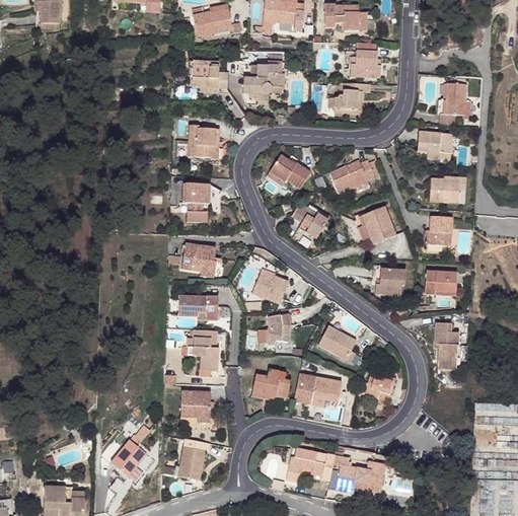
[(40,0),(41,9),(40,21),(58,21),(58,2),(60,2),(60,0),(40,0)]
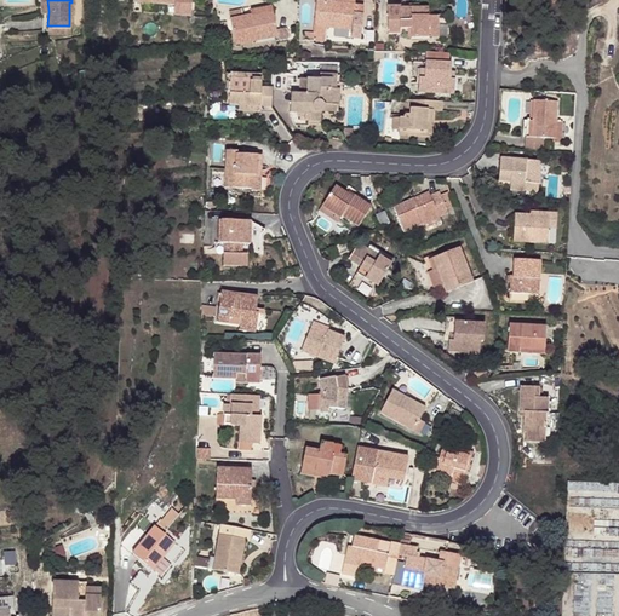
[(173,0),(173,10),(189,11),(190,0),(173,0)]
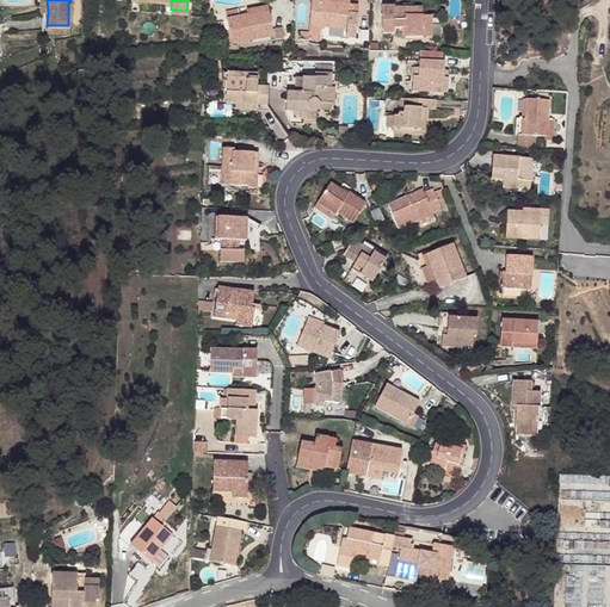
[(321,24),(346,26),(349,2),(350,0),(312,0),(309,24),(321,24)]
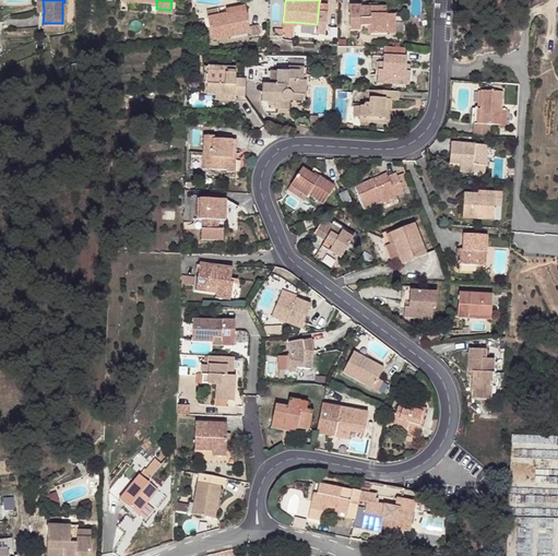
[(329,2),(319,2),(317,24),(317,28),(317,30),(327,31),(329,2)]
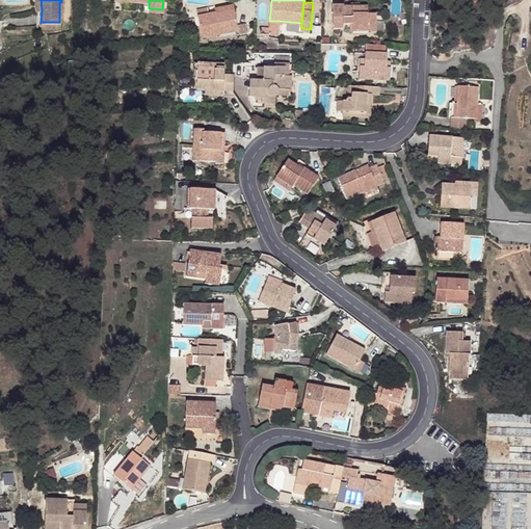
[(351,31),(368,31),(368,21),(376,21),(376,12),(368,12),(368,5),(359,5),(359,8),(353,8),(353,5),(343,5),(343,2),(333,2),(333,27),(343,27),(344,23),(351,23),(351,31)]
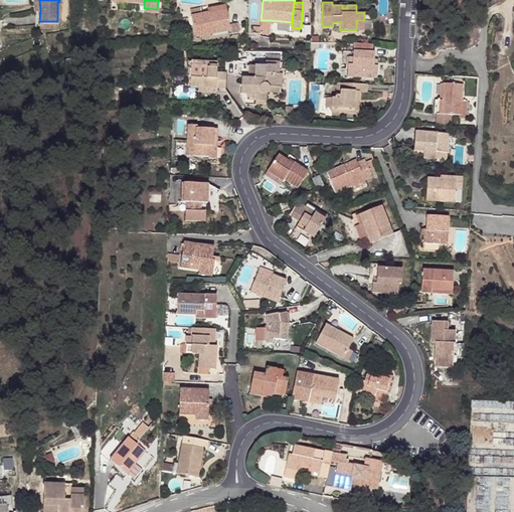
[(208,9),(201,10),(191,13),(196,35),(229,28),(224,5),(208,9)]
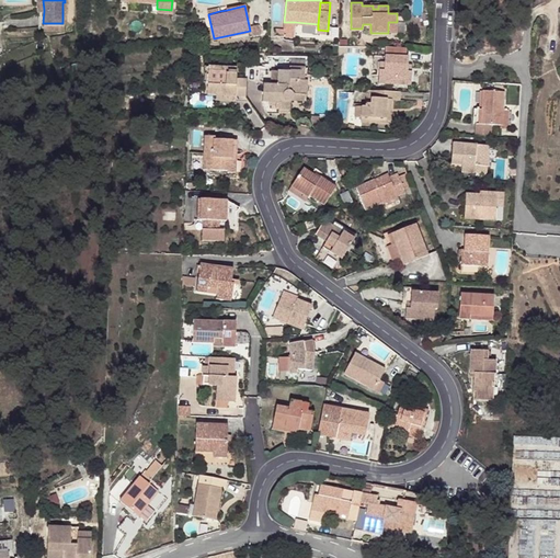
[(284,22),(283,36),(294,37),(295,27),(295,22),(284,22)]
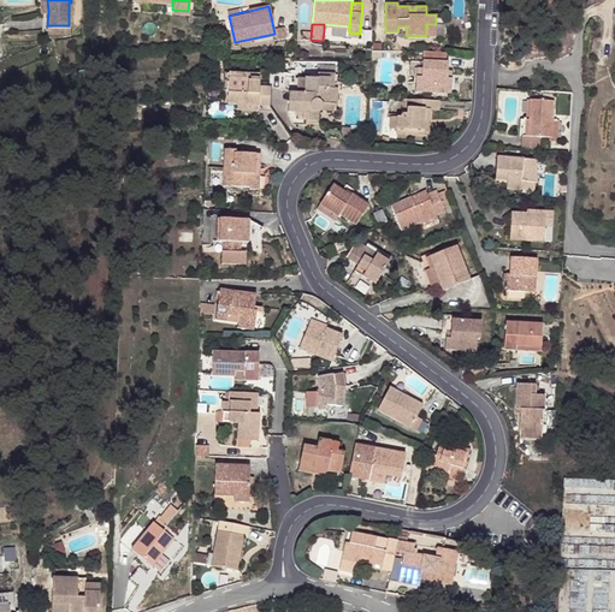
[(436,36),(436,24),(426,24),(426,36),(436,36)]
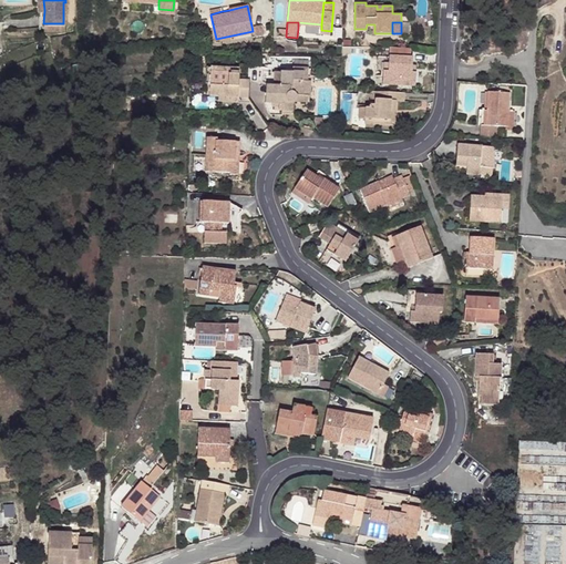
[(389,45),(389,54),(388,68),(382,68),(382,82),(415,83),(417,70),(412,70),(412,54),(410,54),(410,45),(389,45)]
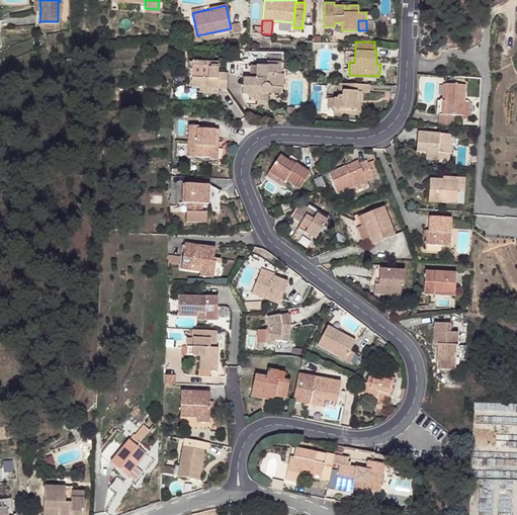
[(354,62),(355,50),(346,50),(345,62),(349,62),(354,62)]
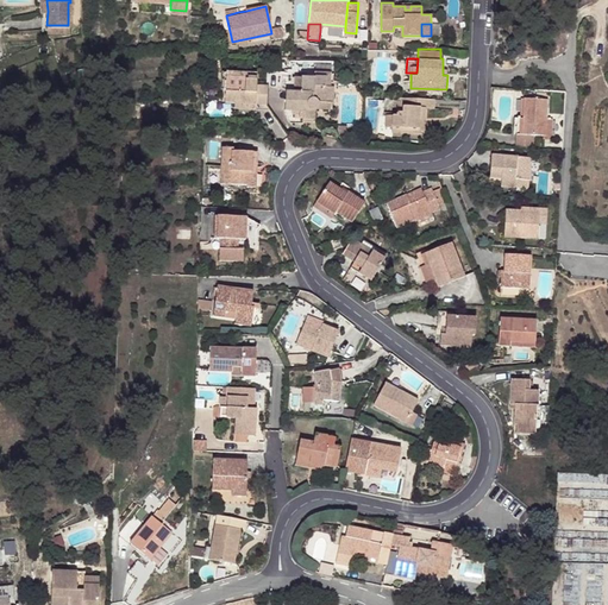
[(224,101),(234,101),(255,102),(265,101),(267,83),(256,82),(256,70),(225,69),(224,101)]
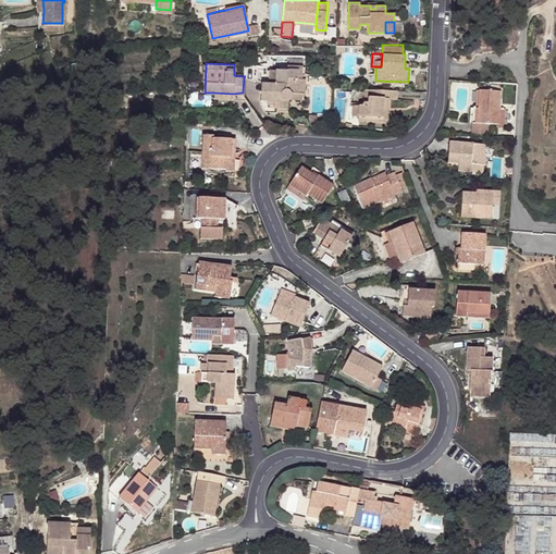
[(297,77),(298,64),(287,64),(286,70),(274,69),(274,83),(261,83),(260,98),(276,99),(276,109),(287,110),(288,100),(291,100),(292,99),(292,93),(303,93),(304,78),(301,78),(297,77)]
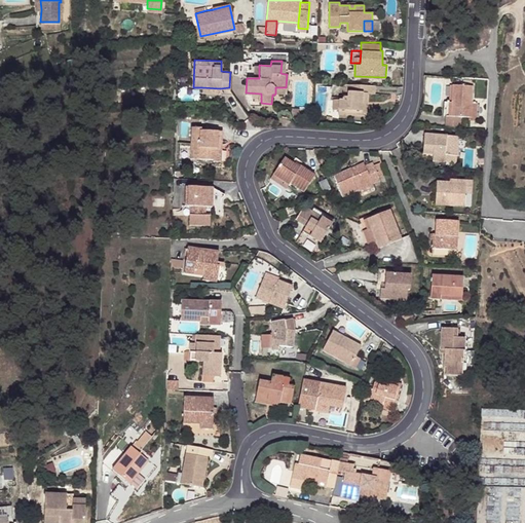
[(375,83),(343,82),(343,89),(346,89),(346,95),(343,95),(342,98),(339,98),(338,112),(366,114),(368,90),(375,91),(375,83)]
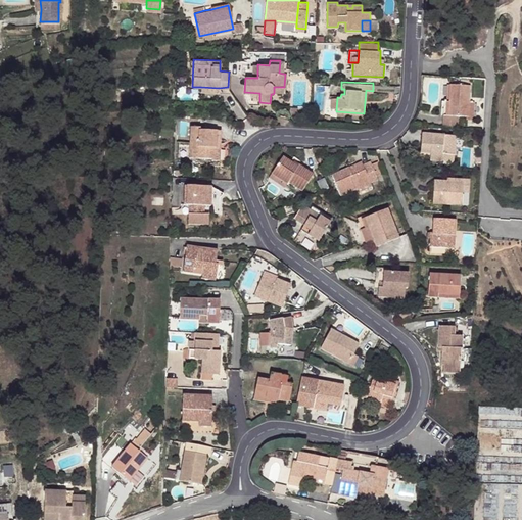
[(446,100),(445,114),(469,115),(469,100),(470,84),(449,84),(448,100),(446,100)]
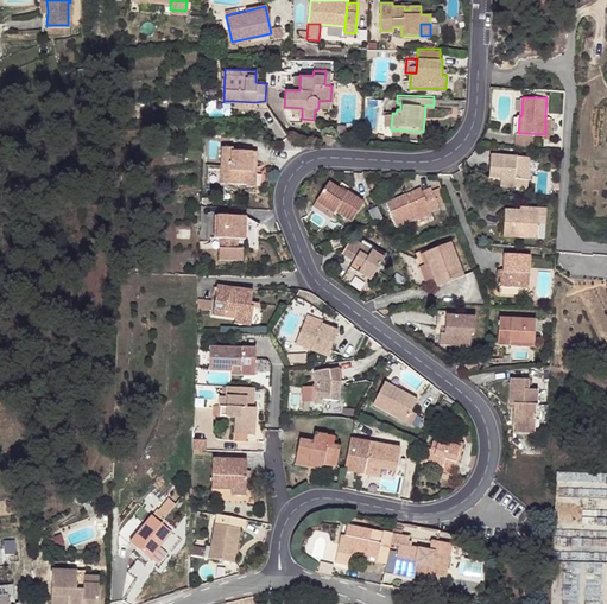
[(221,145),(219,180),(246,183),(246,185),(254,185),(257,150),(232,148),(232,146),(221,145)]
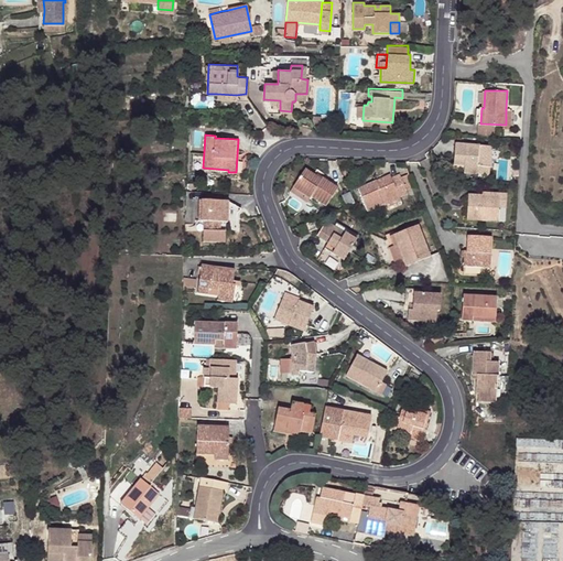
[(453,163),(464,164),(489,165),(493,165),(494,144),(455,143),(453,163)]
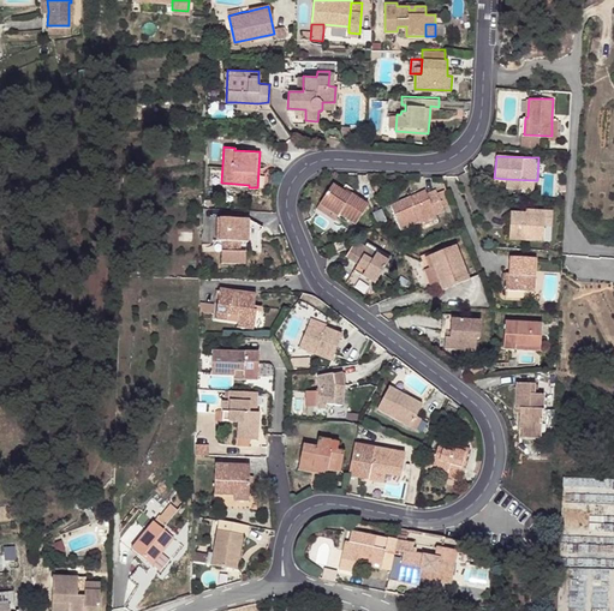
[(333,181),(316,208),(334,220),(338,211),(355,222),(369,202),(352,191),(351,193),(333,181)]
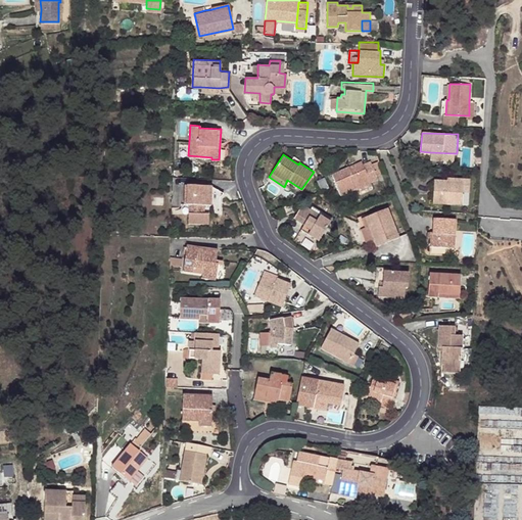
[(341,194),(354,188),(370,181),(378,178),(370,159),(362,163),(360,159),(332,173),(341,194)]
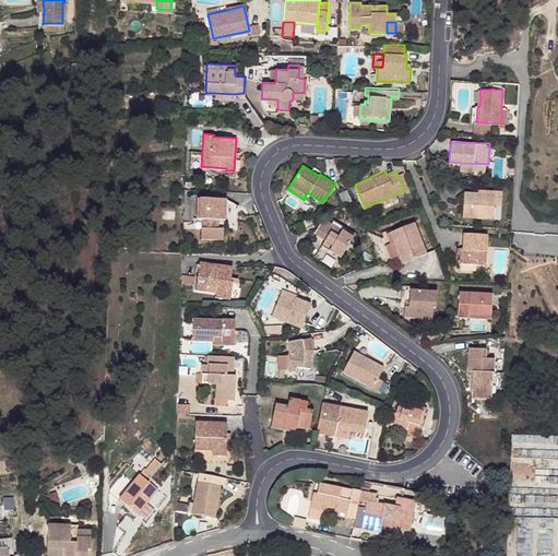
[(478,189),(477,192),(495,193),(494,204),(501,204),(502,190),(478,189)]
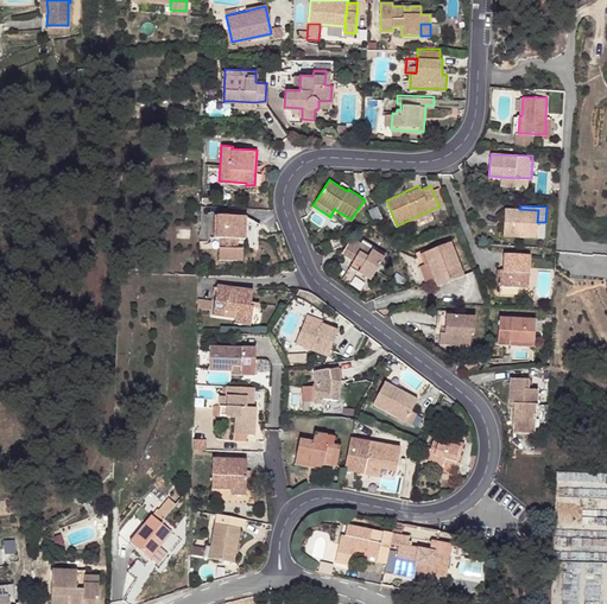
[(536,236),(537,222),(538,210),(519,209),(505,208),(503,234),(536,236)]
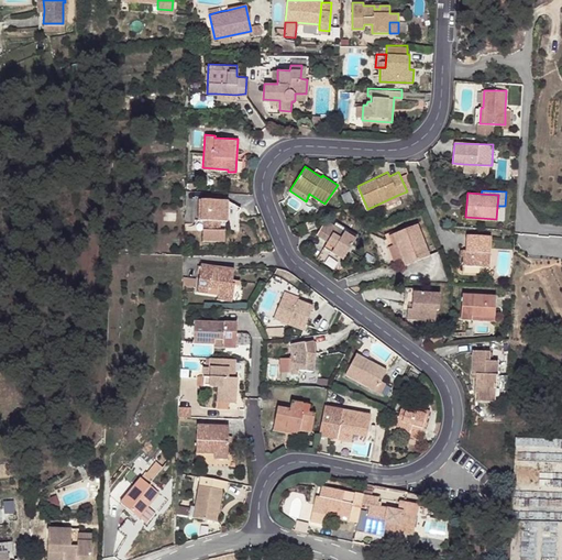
[(400,200),(398,195),(382,202),(384,208),(400,200)]
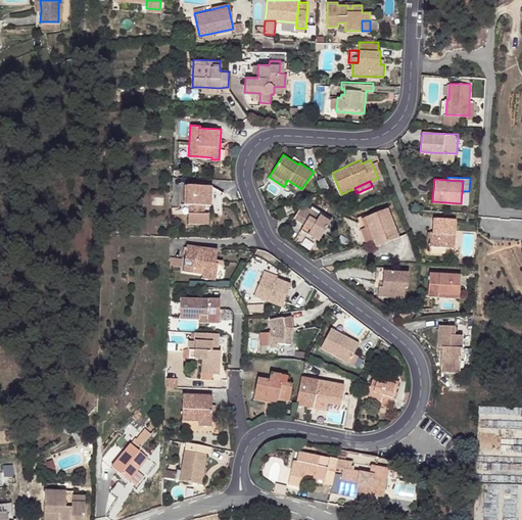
[(185,203),(189,202),(192,203),(192,211),(188,211),(188,222),(208,223),(208,213),(204,213),(201,211),(201,203),(204,203),(210,203),(211,185),(186,184),(185,203)]
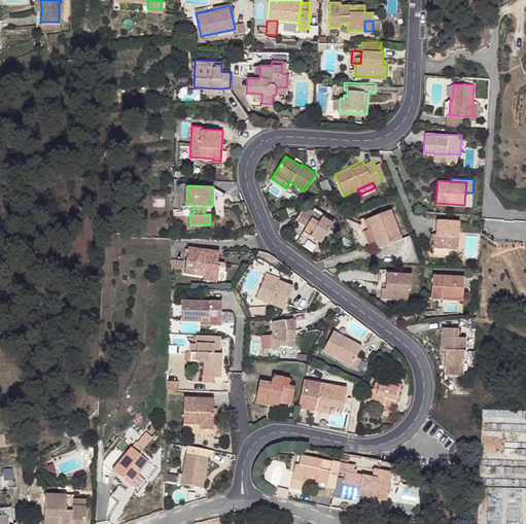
[(303,208),(295,219),(306,226),(304,230),(321,241),(334,222),(307,205),(305,209),(303,208)]
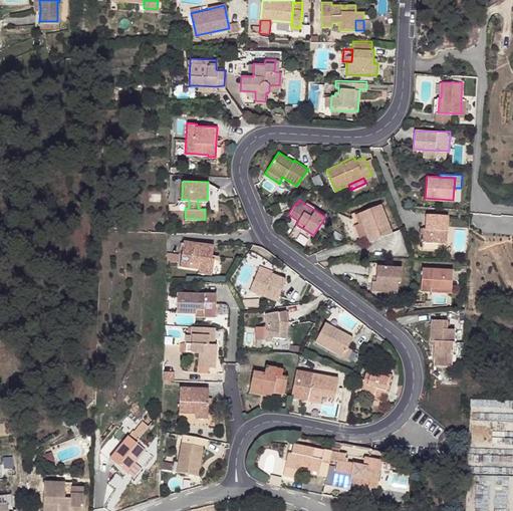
[(380,204),(352,215),(357,226),(362,224),(364,229),(368,240),(376,238),(380,247),(392,243),(392,232),(380,204)]
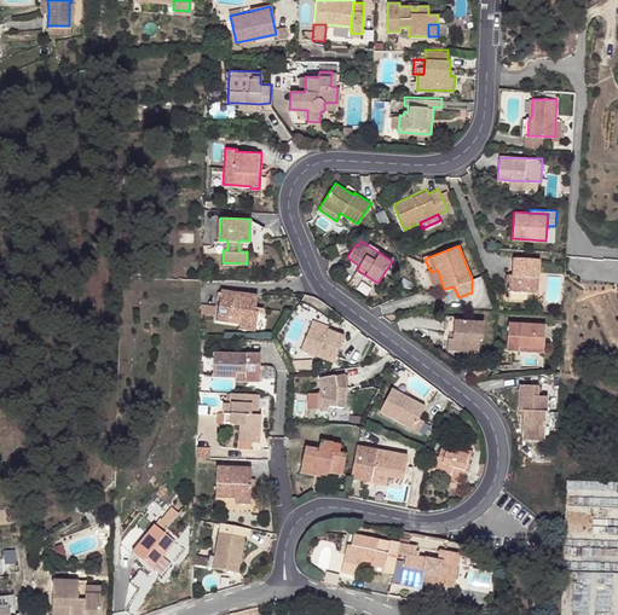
[(513,257),(512,273),(512,280),(508,280),(508,290),(537,291),(539,259),(513,257)]
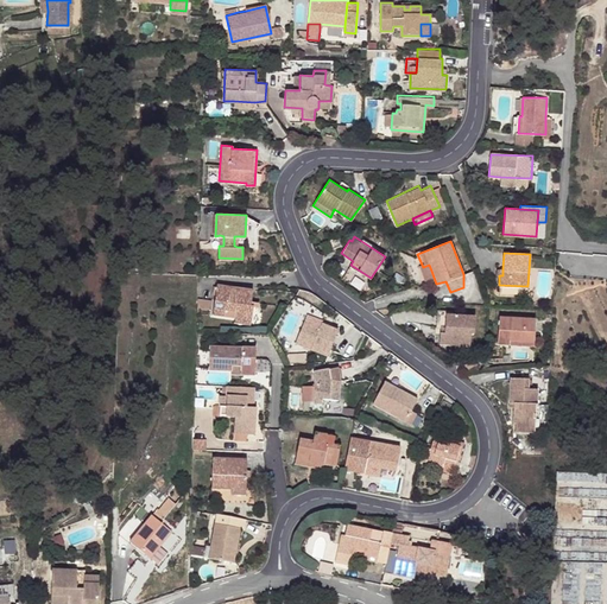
[(216,283),(213,312),(223,315),(225,309),(235,311),(234,316),(251,318),(253,304),(251,304),(253,288),(216,283)]
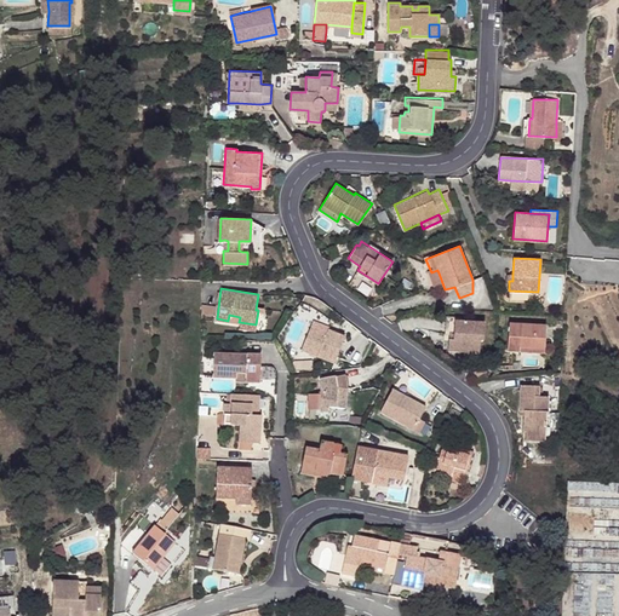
[(450,339),(447,350),(480,352),(480,339),(483,340),(485,322),(454,320),(453,339),(450,339)]
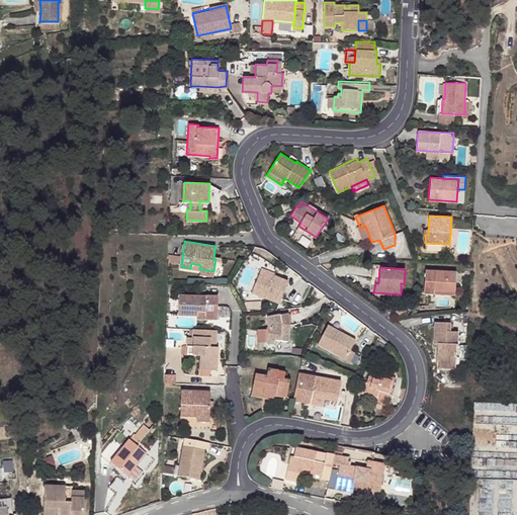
[(425,269),(424,292),(453,294),(455,271),(425,269)]
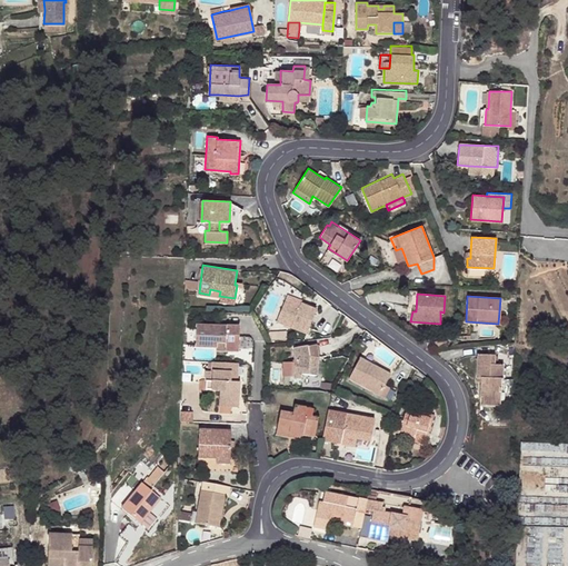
[(300,305),(287,298),(278,318),(290,325),(306,331),(317,308),(301,301),(300,305)]
